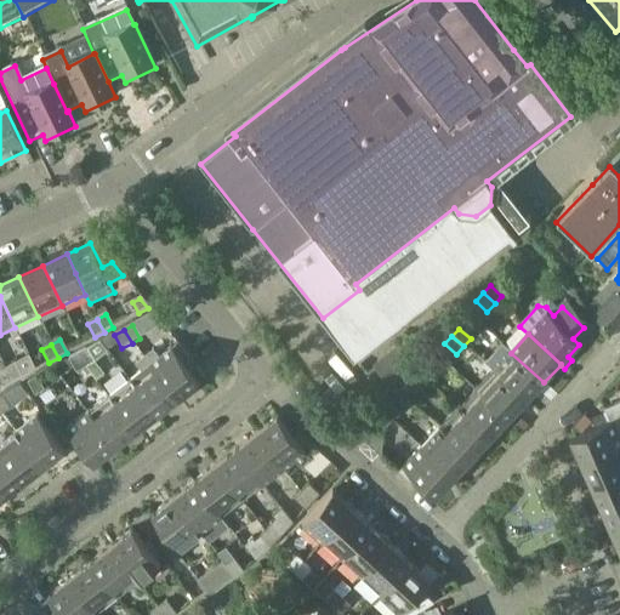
[(177,346),(158,360),(152,352),(144,359),(151,366),(177,402),(204,381),(177,346)]
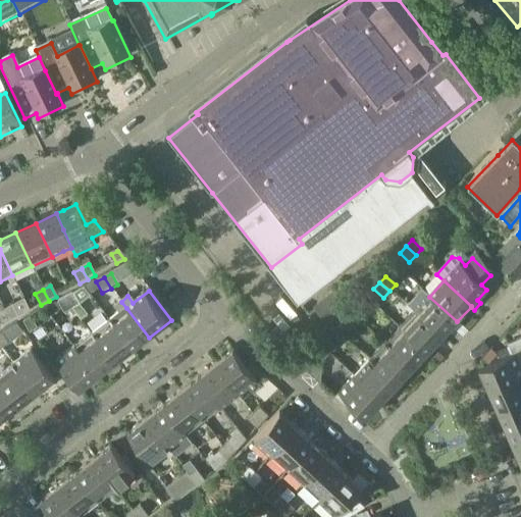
[(337,294),(314,312),(324,325),(348,308),(337,294)]
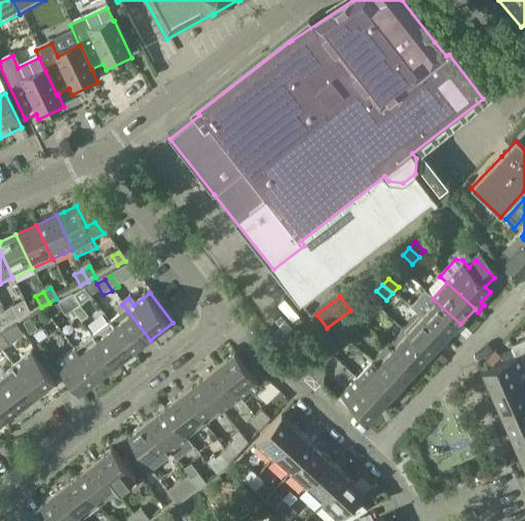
[(73,297),(66,301),(72,312),(79,308),(73,297)]
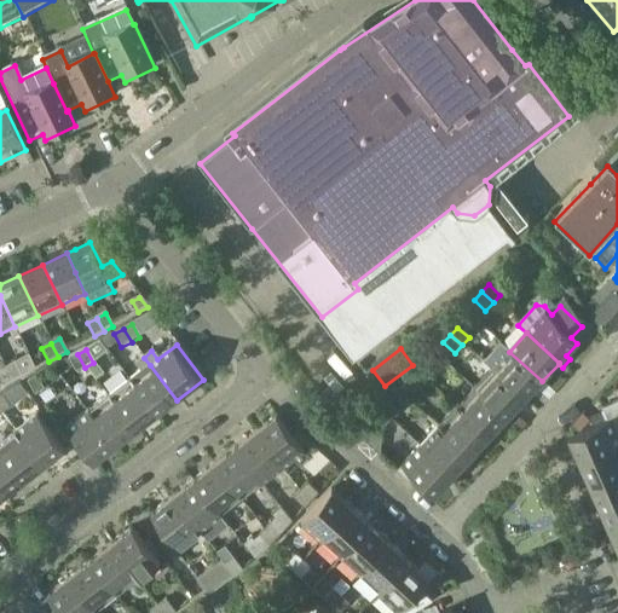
[(524,402),(542,381),(509,352),(491,371),(524,402)]
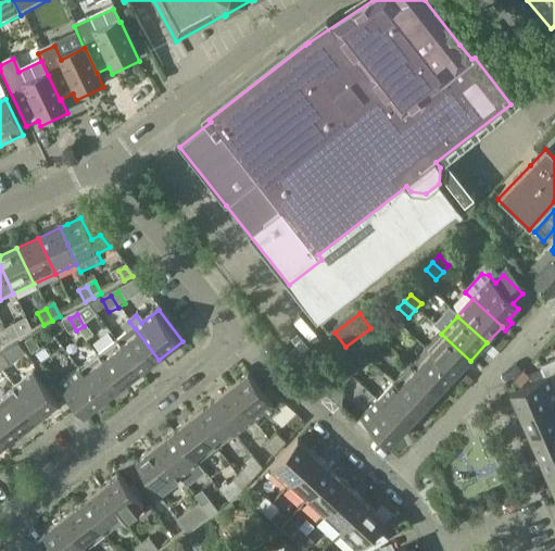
[(61,324),(67,336),(76,330),(70,318),(61,324)]
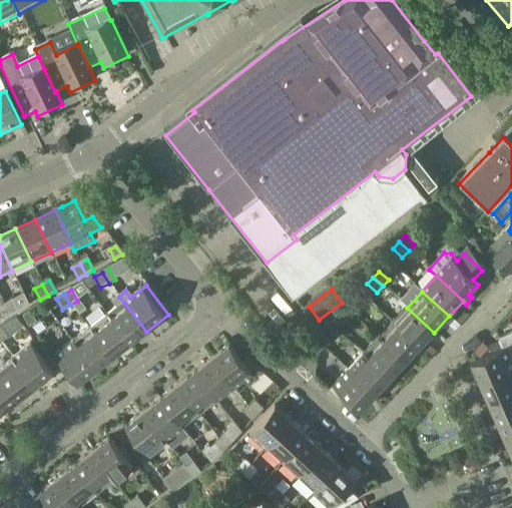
[(10,317),(18,313),(18,314),(29,307),(23,296),(4,306),(10,317)]
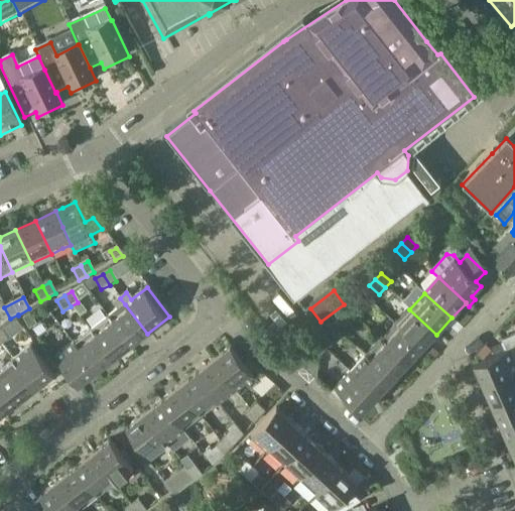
[(147,334),(125,304),(120,298),(112,304),(116,310),(108,317),(131,347),(147,334)]
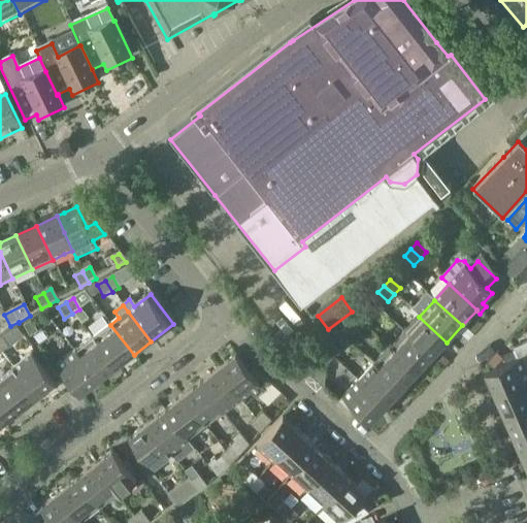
[(360,312),(354,318),(364,327),(369,321),(360,312)]
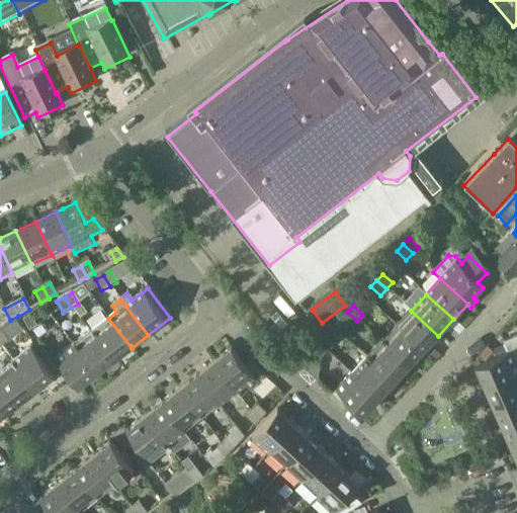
[(0,320),(3,325),(10,320),(4,309),(0,311),(0,320)]
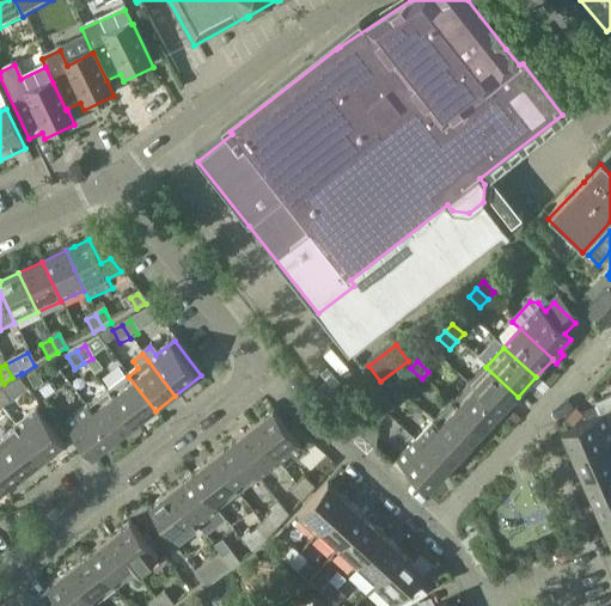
[(468,386),(500,416),(518,397),(486,367),(468,386)]
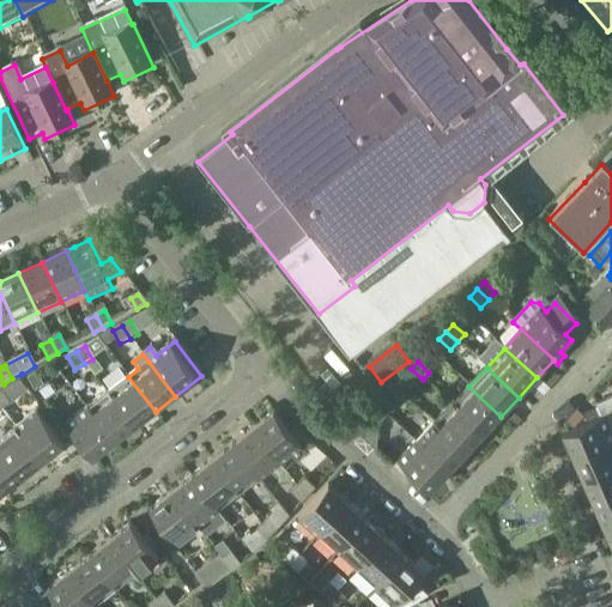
[(416,388),(423,380),(411,369),(404,377),(416,388)]
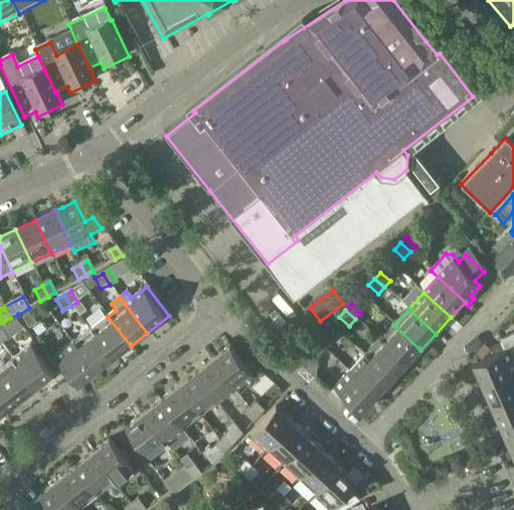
[(22,319),(28,330),(36,326),(30,314),(22,319)]
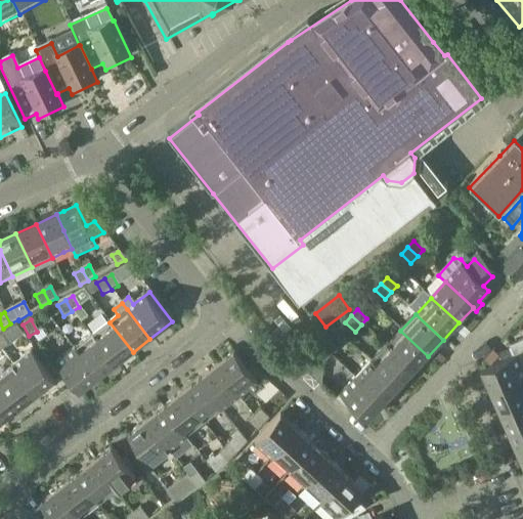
[(110,322),(91,337),(115,366),(133,352),(110,322)]
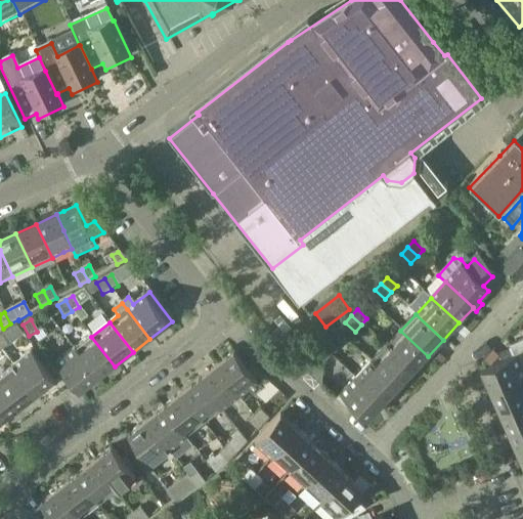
[(412,373),(428,356),(400,331),(385,347),(412,373)]
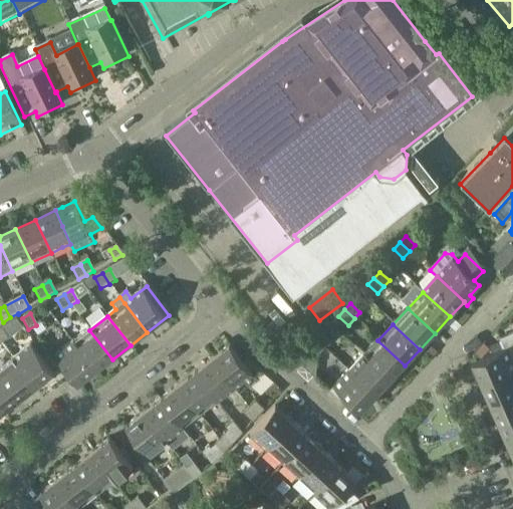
[(330,338),(336,332),(330,327),(324,333),(330,338)]
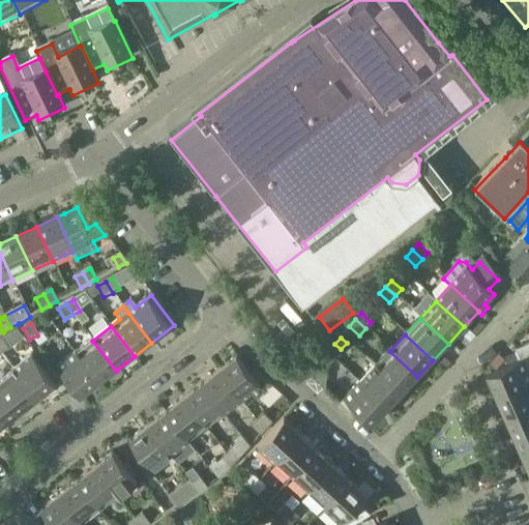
[(0,353),(1,355),(8,351),(1,340),(0,341),(0,353)]
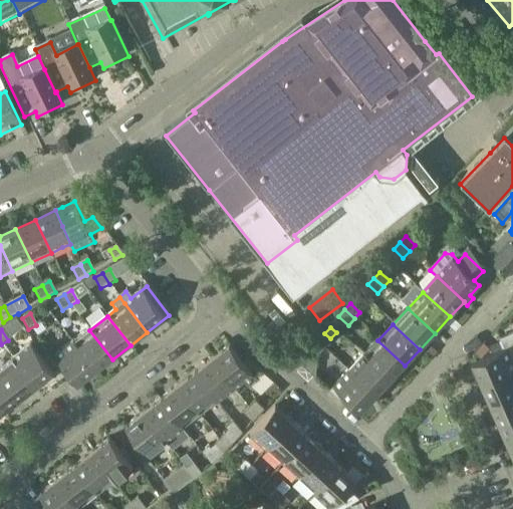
[(95,372),(112,359),(89,330),(72,343),(95,372)]
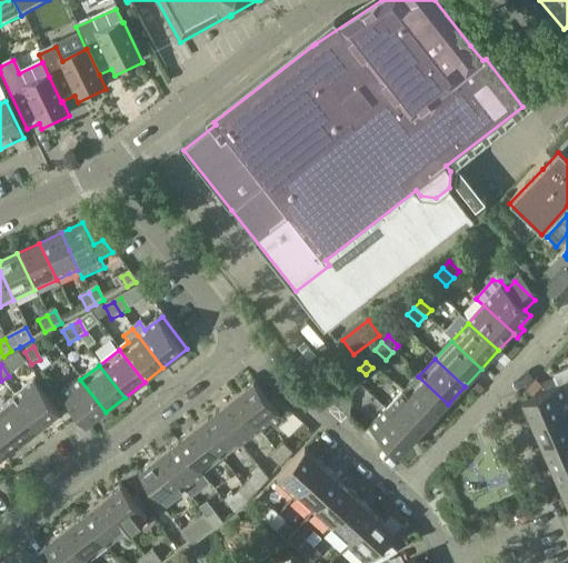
[(356,371),(349,378),(360,386),(366,381),(356,371)]
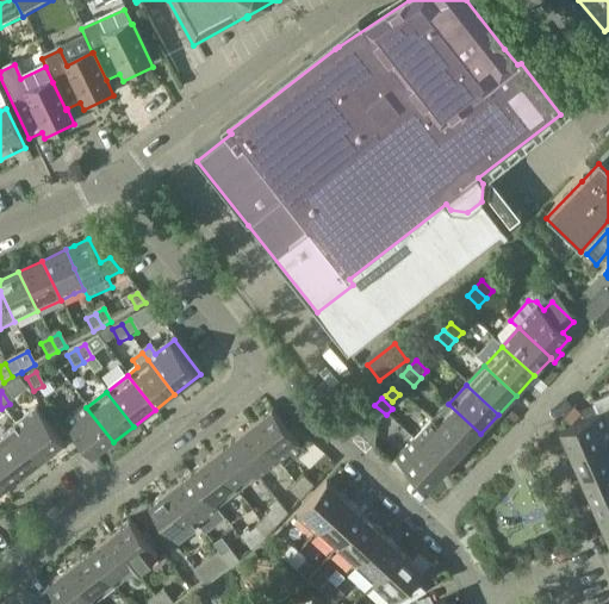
[(570,458),(608,440),(608,398),(592,405),(597,417),(559,434),(570,458)]
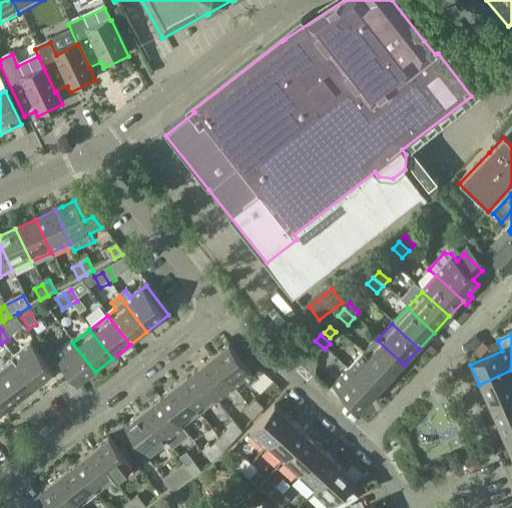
[(363,355),(390,380),(404,365),(377,340),(363,355)]
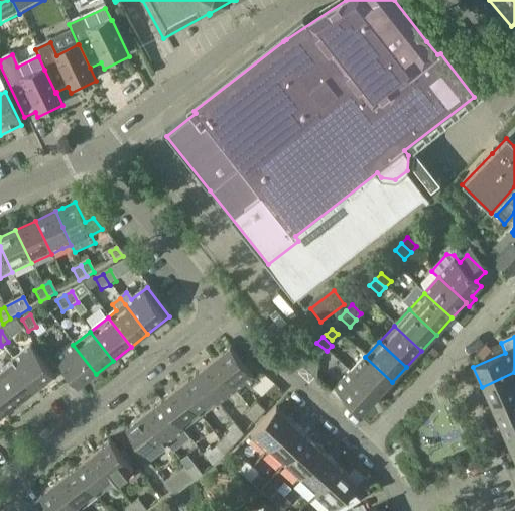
[(319,358),(327,351),(316,343),(310,350),(319,358)]
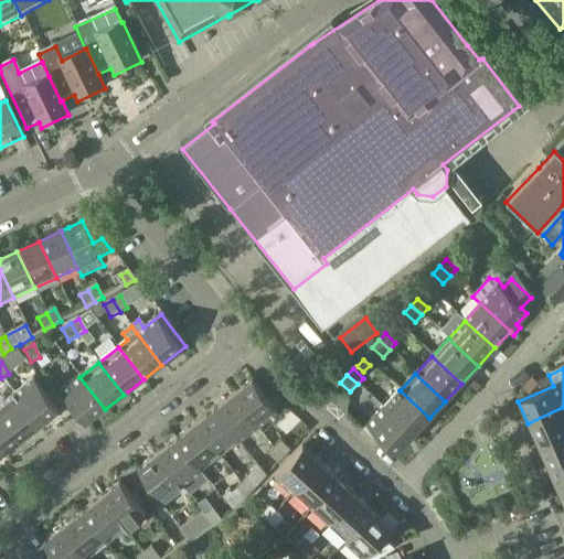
[(85,425),(105,409),(80,377),(60,393),(85,425)]
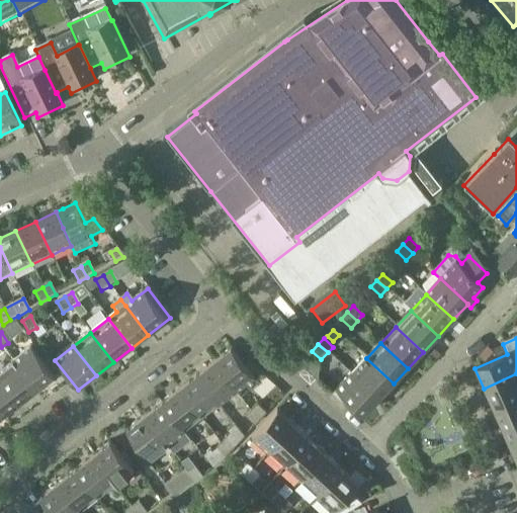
[(12,362),(35,392),(53,377),(29,348),(12,362)]
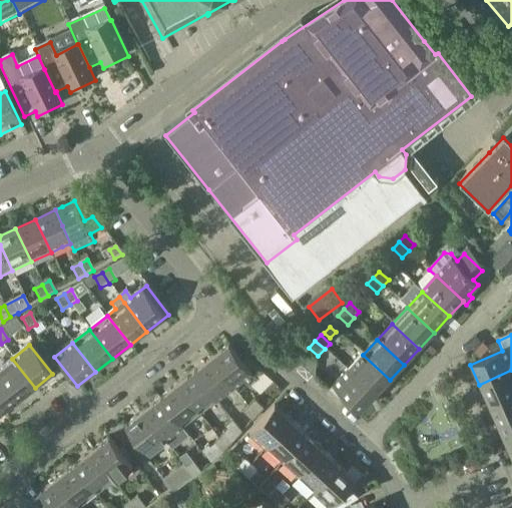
[(228,347),(211,360),(234,389),(251,376),(228,347)]
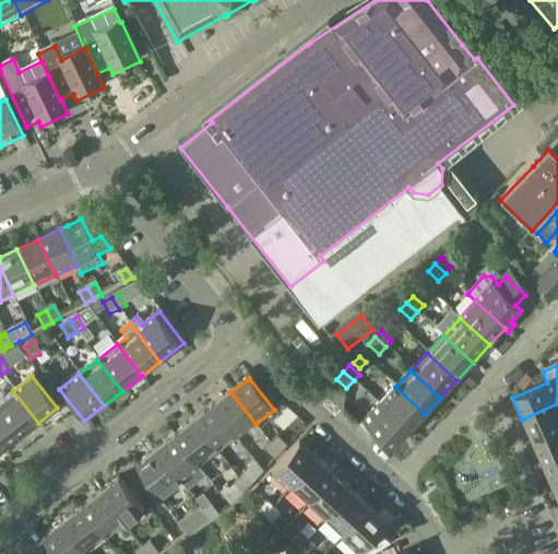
[(316,378),(307,388),(317,397),(325,387),(316,378)]
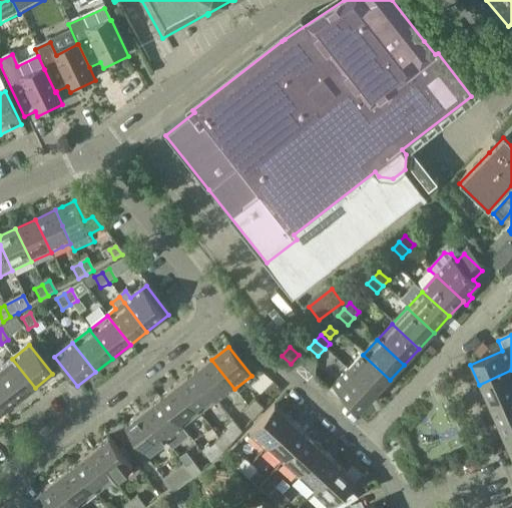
[(473,355),(479,361),(488,352),(482,347),(473,355)]
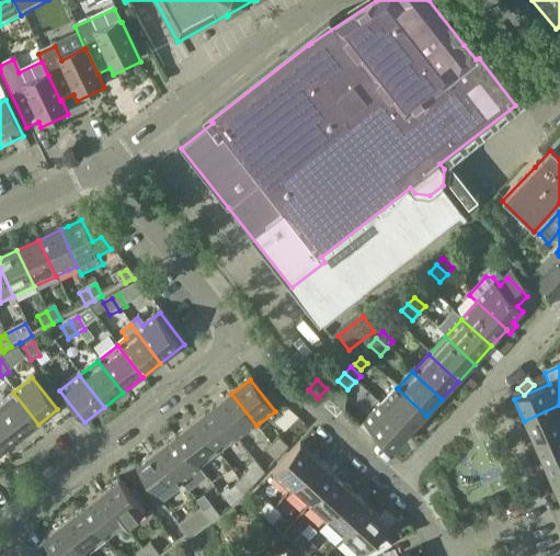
[(397,388),(380,406),(410,433),(426,416),(397,388)]
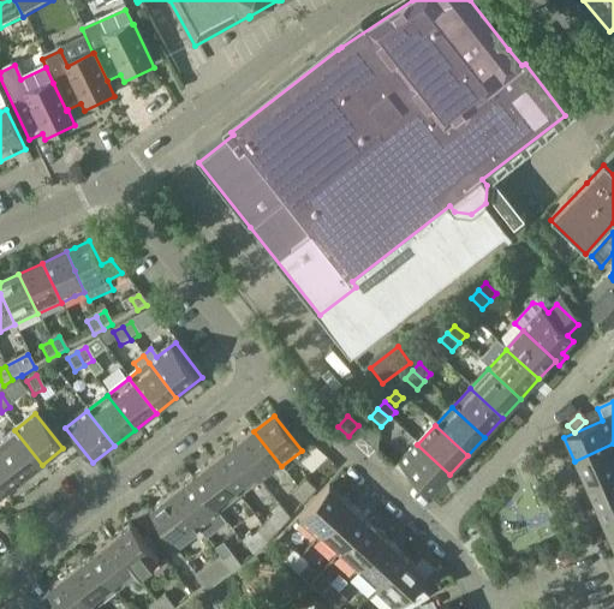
[(0,453),(22,481),(42,465),(15,430),(0,440),(0,453)]
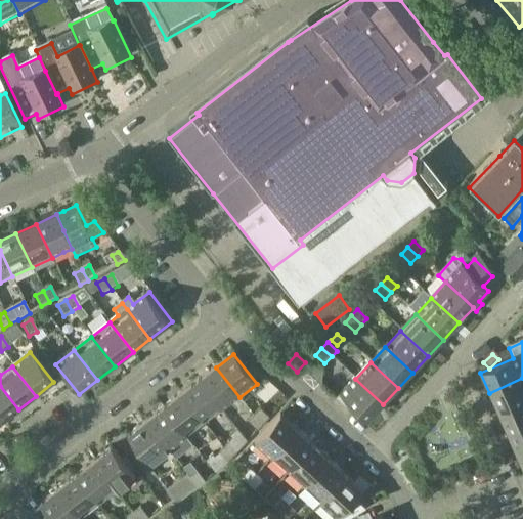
[(216,368),(199,382),(221,412),(240,397),(216,368)]
